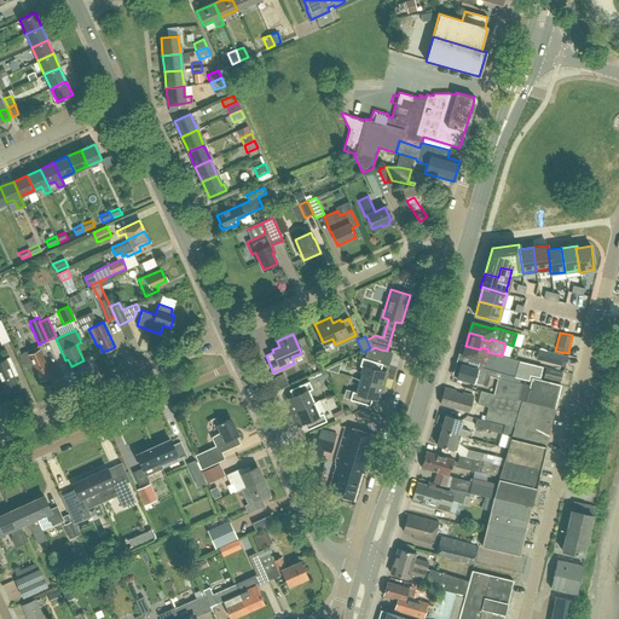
[(481,368),(491,371),(514,377),(520,379),(528,381),(530,375),(539,377),(542,366),(519,362),(502,356),(487,352),(489,350),(481,347),(480,350),(466,346),(463,356),(484,362),(481,368)]
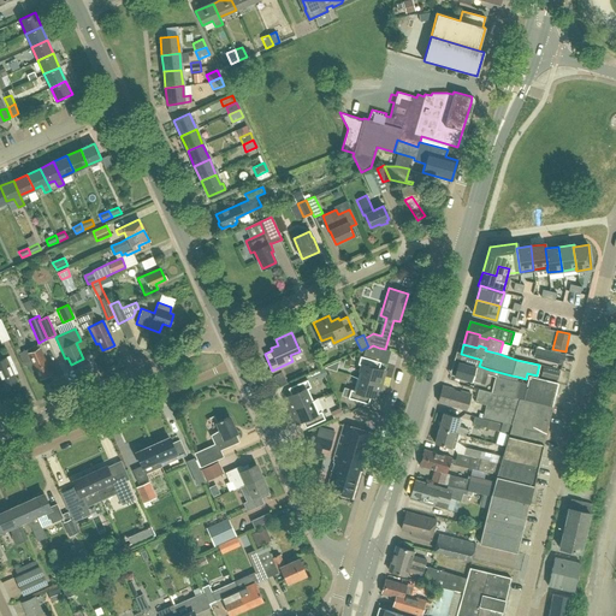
[(39,348),(37,345),(18,354),(24,366),(27,365),(30,373),(36,371),(39,379),(51,373),(39,348)]
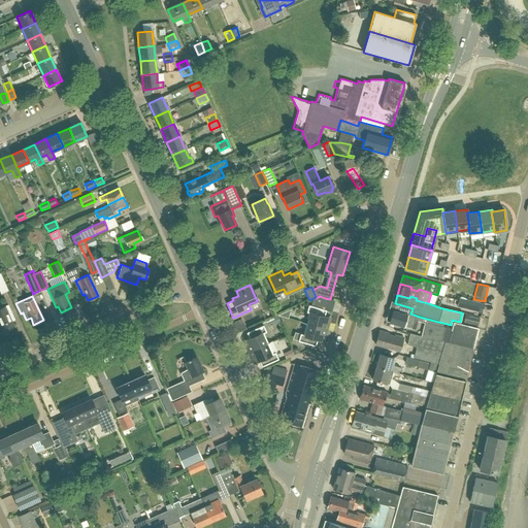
[(482,312),(484,303),(459,298),(457,306),(482,312)]
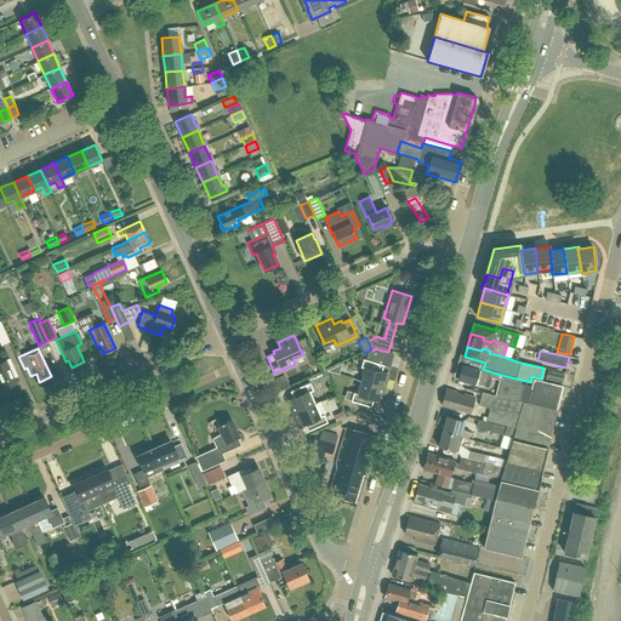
[(465,357),(462,365),(457,380),(484,387),(484,386),(488,387),(491,376),(499,379),(495,396),(528,403),(531,387),(520,385),(522,380),(516,379),(493,372),(483,369),(485,363),(465,357)]
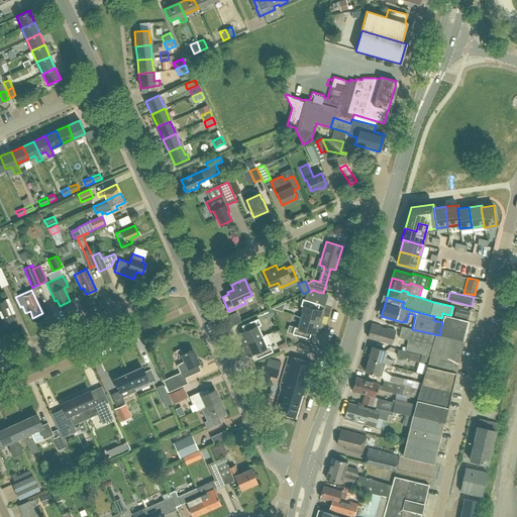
[(0,315),(4,324),(14,320),(11,314),(14,313),(8,299),(0,302),(0,315)]
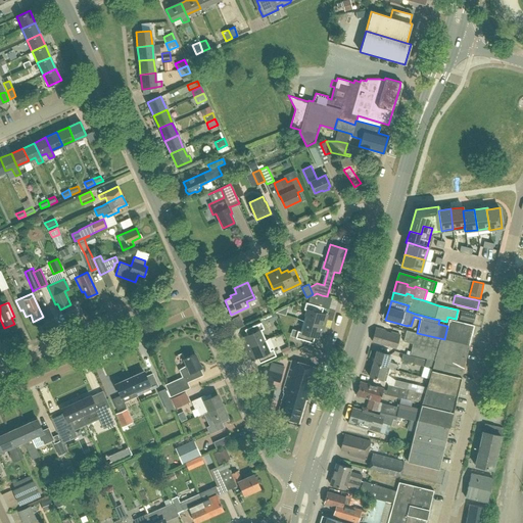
[(303,321),(323,327),(326,315),(321,314),(323,307),(305,302),(303,310),(306,310),(303,321)]
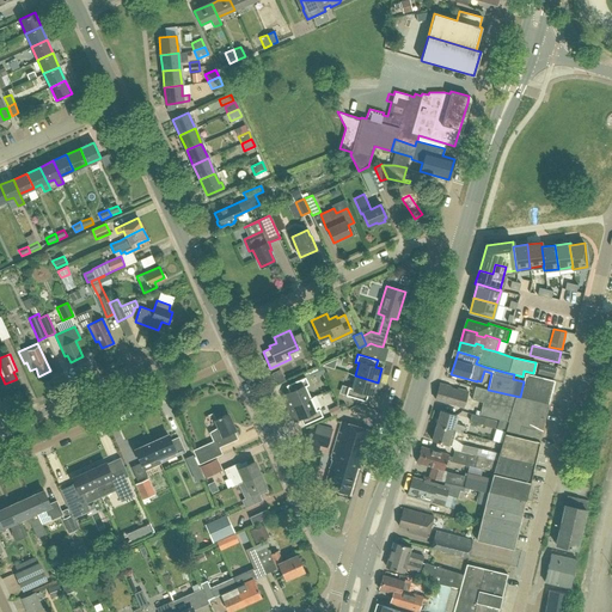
[(539,365),(538,373),(554,378),(556,368),(539,365)]
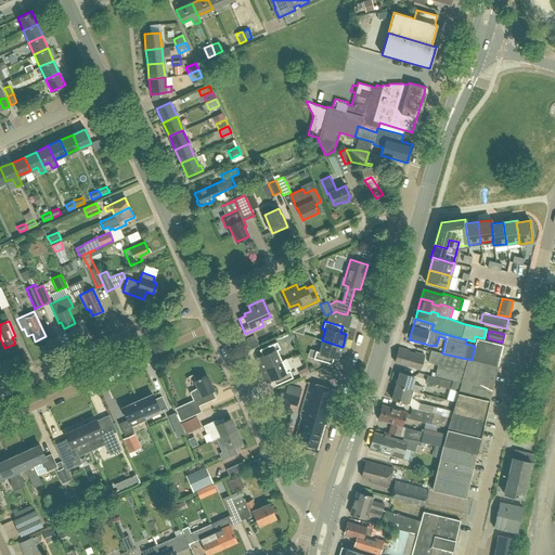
[(472,360),(498,366),(502,345),(477,339),(475,346),(472,360)]
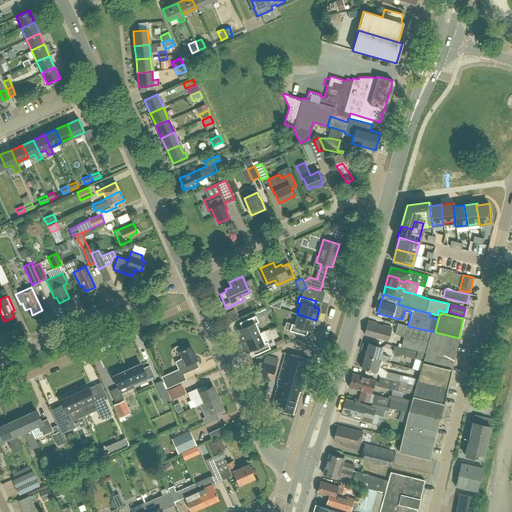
[(313,330),(316,320),(297,314),(294,324),(291,323),(289,330),(306,335),(308,329),(313,330)]
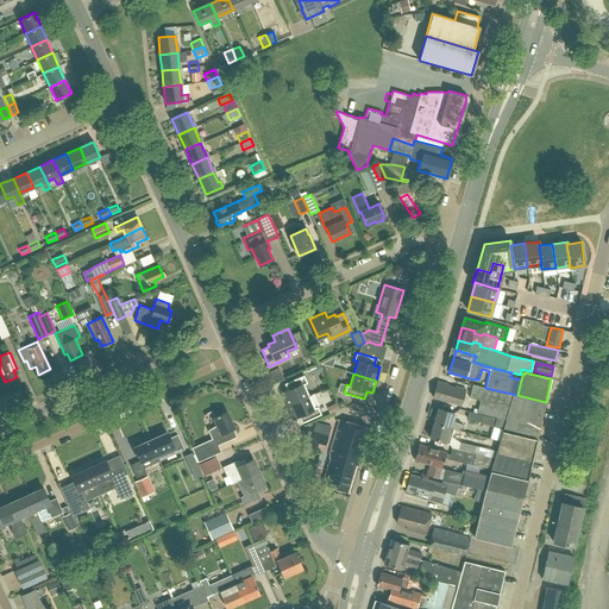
[(287,406),(309,396),(303,384),(307,382),(303,375),(284,383),(288,390),(282,393),(287,406)]
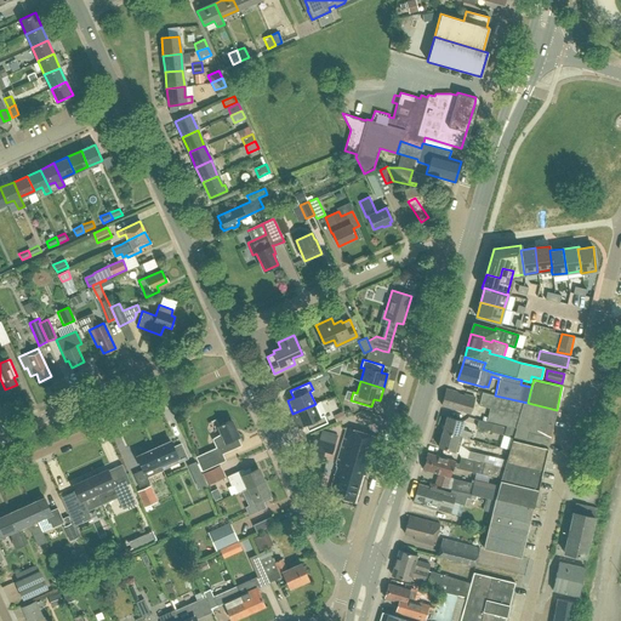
[(446,389),(442,405),(469,414),(474,398),(463,394),(463,396),(456,394),(456,392),(446,389)]
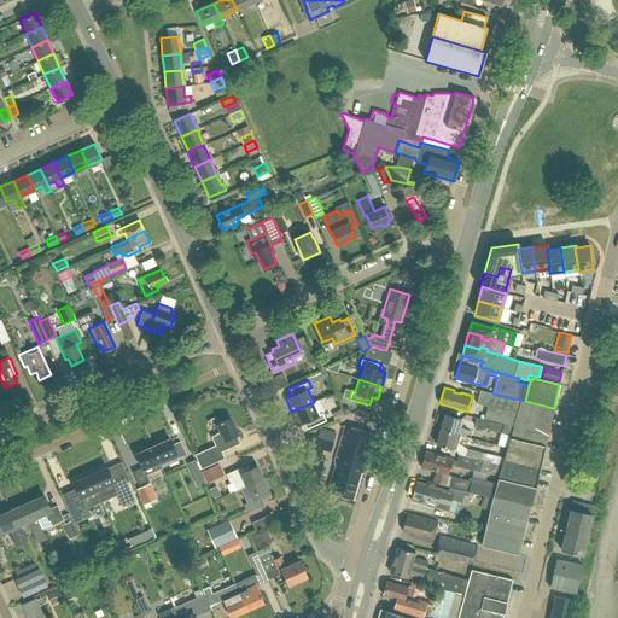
[(525,401),(493,394),(479,390),(477,403),(487,406),(484,419),(517,427),(525,401)]
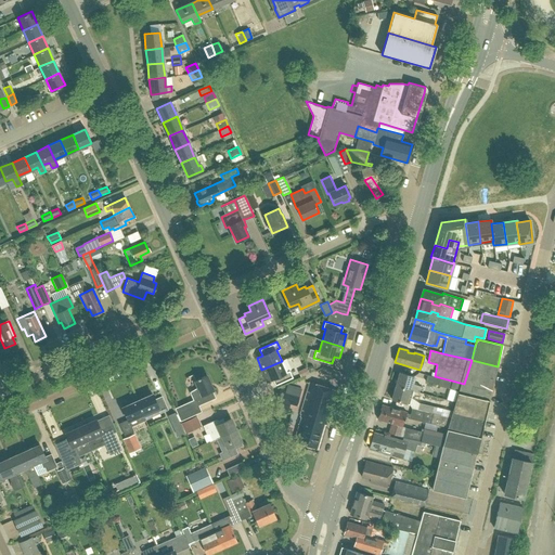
[(489,401),(498,366),(472,360),(464,384),(461,395),(457,394),(451,417),(450,418),(448,427),(480,436),(482,426),(489,401)]
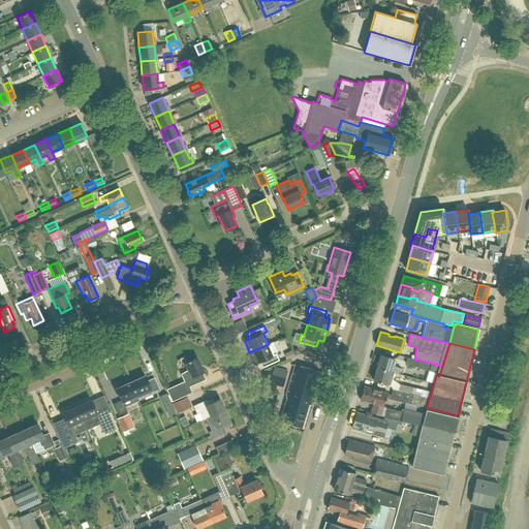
[(269,344),(249,352),(254,363),(259,361),(262,367),(279,360),(276,352),(273,353),(269,344)]
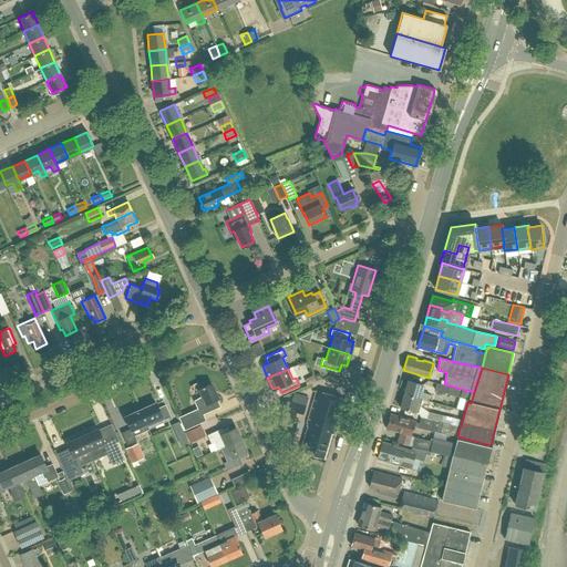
[(422,400),(428,401),(430,394),(421,392),(423,385),(408,381),(403,394),(419,399),(422,400)]
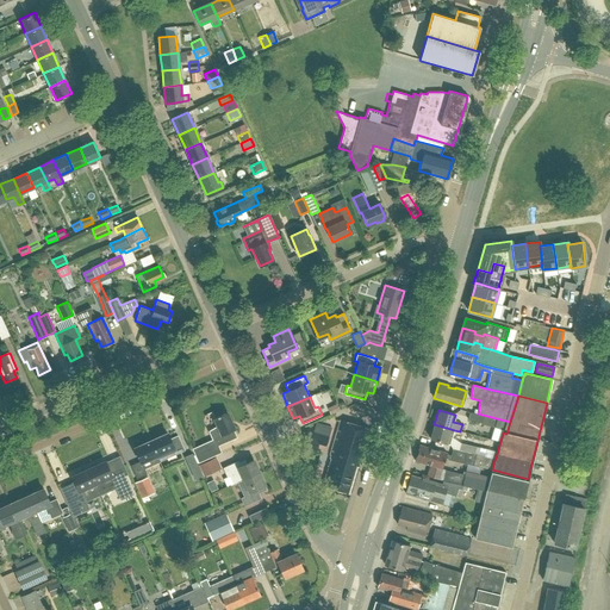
[(198,462),(221,453),(218,444),(236,436),(232,429),(234,428),(226,412),(215,418),(218,425),(209,430),(212,439),(192,448),(198,462)]
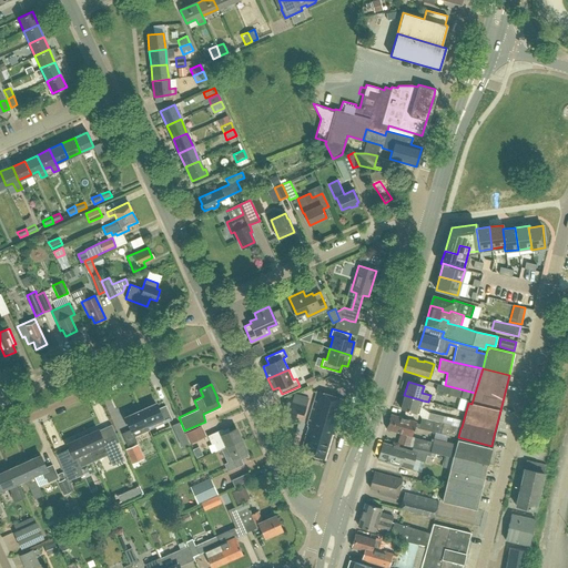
[(458,397),(460,391),(437,384),(435,391),(447,394),(447,395),(458,397)]
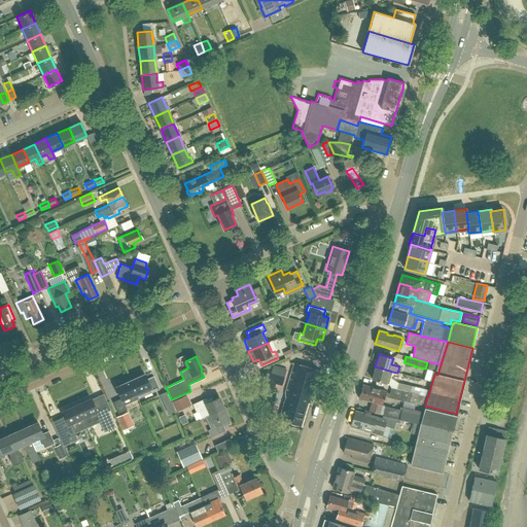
[(312,400),(320,371),(294,363),(285,392),(287,393),(279,419),(300,425),(308,399),(312,400)]
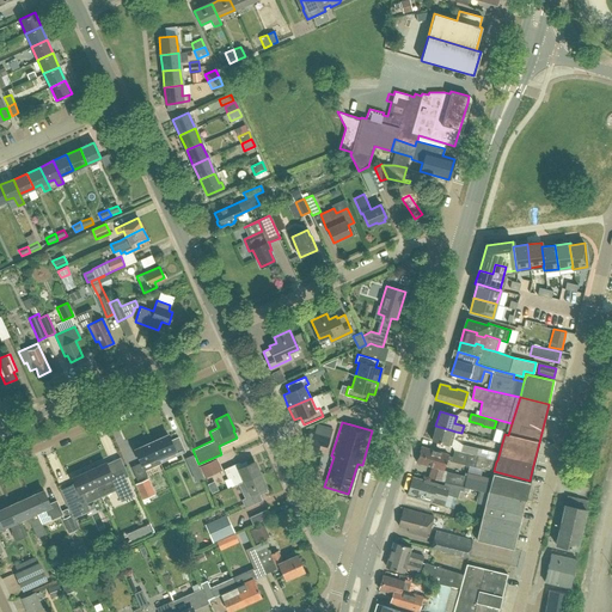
[(451,446),(456,432),(452,430),(435,426),(432,440),(447,445),(451,446)]
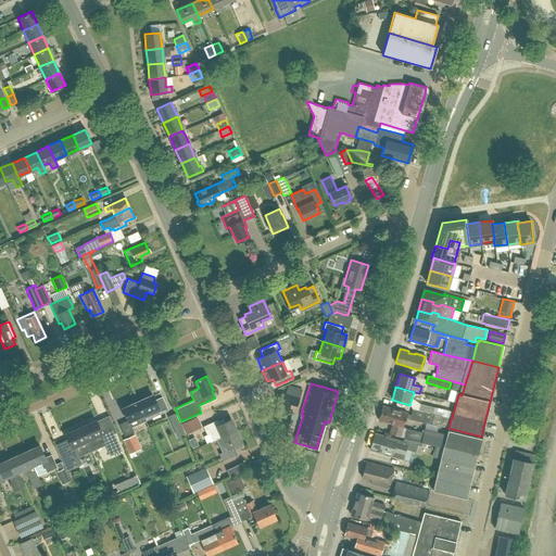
[(297,407),(301,395),(280,389),(277,401),(297,407)]
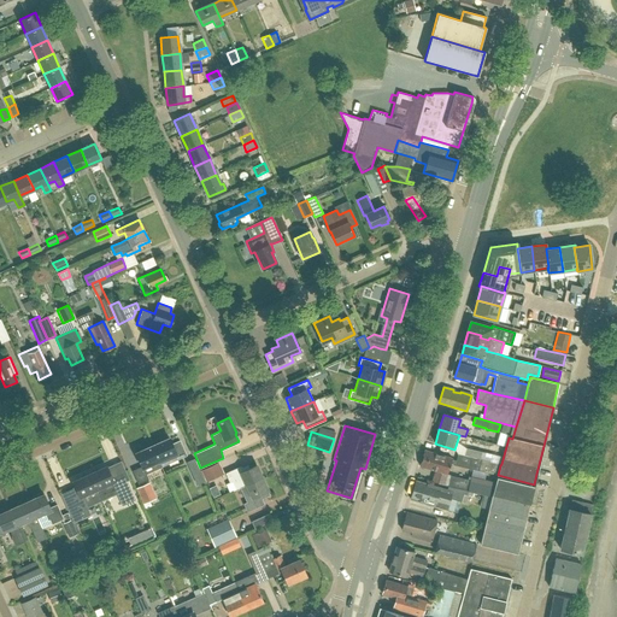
[(152,446),(162,465),(186,454),(178,440),(171,444),(169,438),(152,446)]
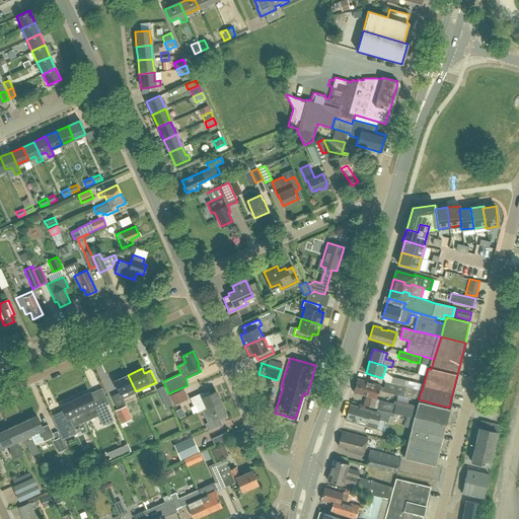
[(136,391),(128,375),(115,381),(119,392),(110,395),(116,406),(125,402),(123,398),(129,395),(136,391)]
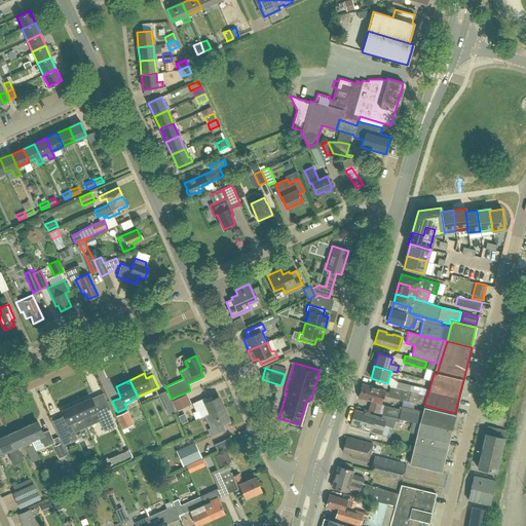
[(396,388),(417,393),(418,387),(397,382),(396,388)]
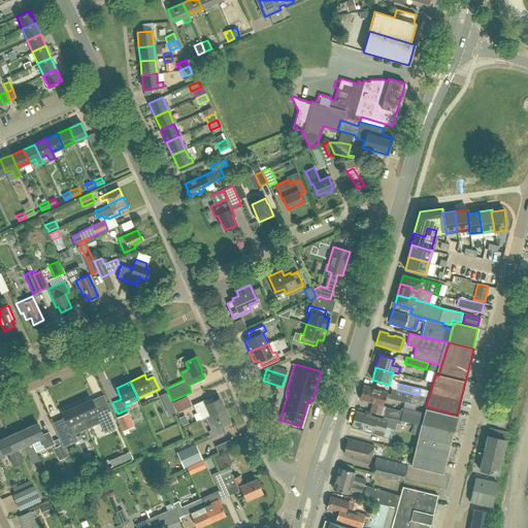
[(421,425),(421,424),(421,423),(424,413),(402,407),(400,407),(399,410),(386,406),(383,406),(385,397),(408,403),(426,406),(428,398),(429,397),(419,395),(397,390),(391,388),(390,394),(387,393),(387,392),(363,385),(359,399),(372,402),(369,411),(380,415),(383,416),(404,421),(421,425)]
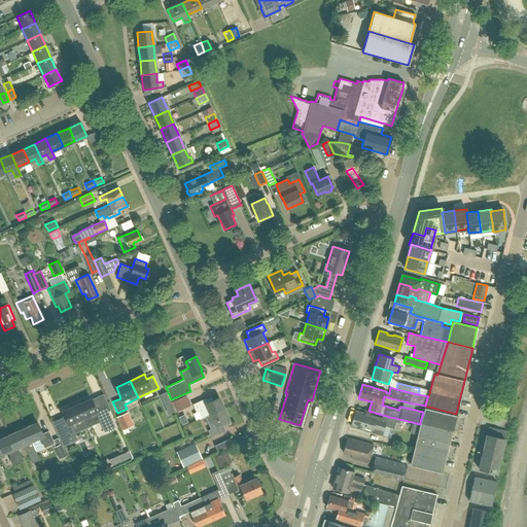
[(160,395),(168,414),(175,411),(171,401),(170,401),(166,391),(160,394),(160,395)]
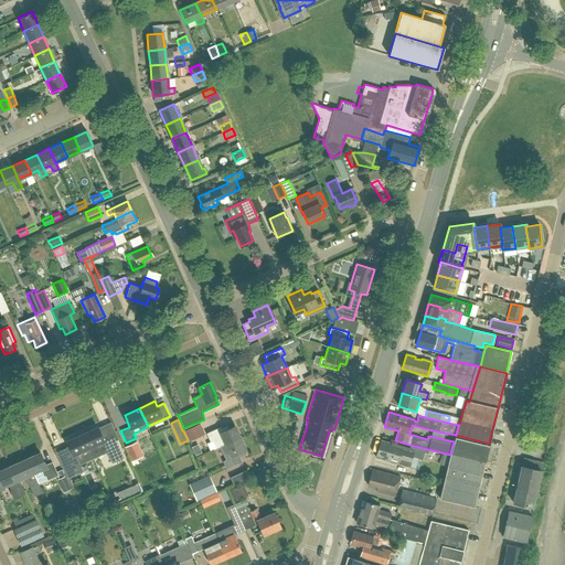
[(183,430),(188,440),(205,434),(200,423),(183,430)]
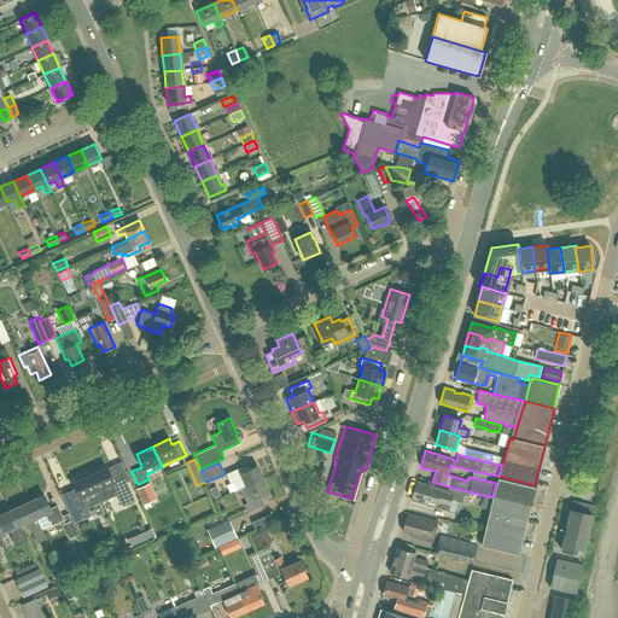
[(240,488),(262,478),(256,466),(249,468),(248,466),(240,470),(240,467),(226,473),(231,483),(233,482),(237,489),(240,488)]
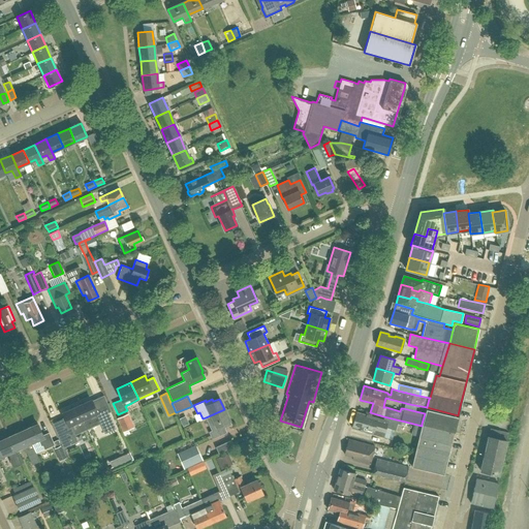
[(76,406),(87,428),(100,422),(104,432),(115,428),(104,406),(96,409),(91,400),(76,406)]
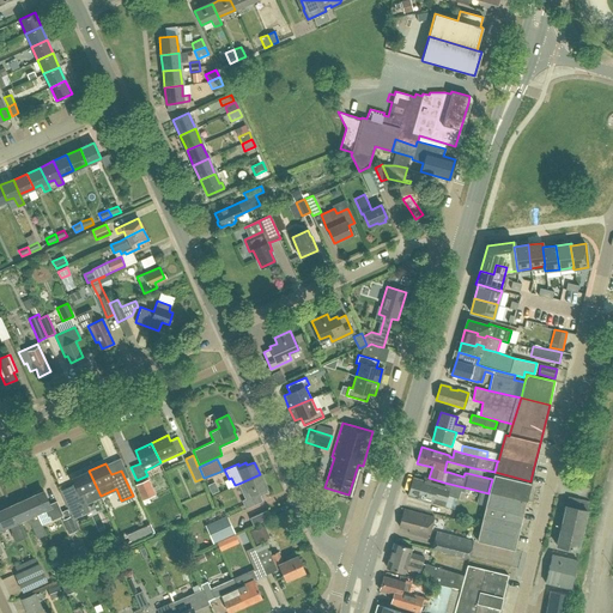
[(79,505),(101,496),(89,471),(72,478),(76,484),(68,487),(72,496),(66,498),(74,516),(83,513),(79,505)]
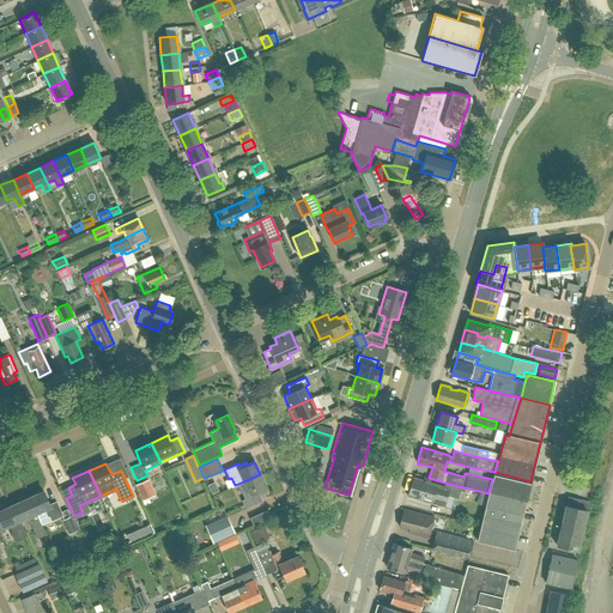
[(495,472),(492,479),(489,491),(527,499),(530,481),(495,472)]
